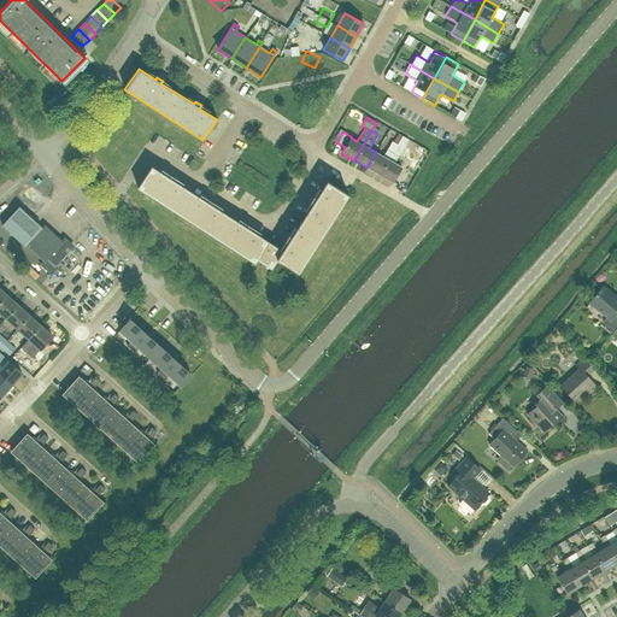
[(397,145),(380,175),(392,182),(400,168),(394,164),(407,141),(401,137),(397,145)]
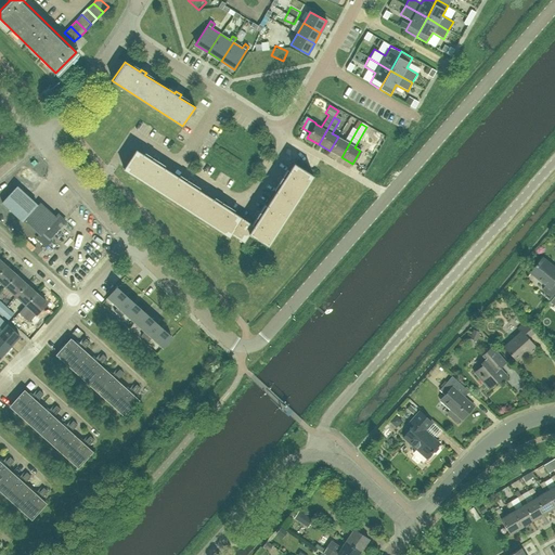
[(338,137),(330,151),(341,157),(357,130),(351,128),(344,141),(338,137)]
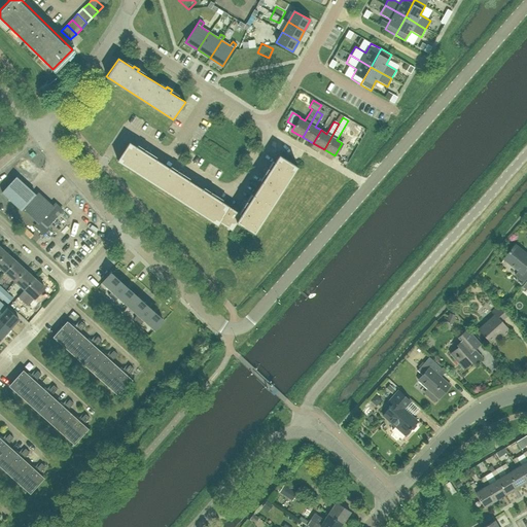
[(129,141),(117,160),(217,224),(218,221),(231,230),(236,221),(241,214),(241,213),(214,197),(215,195),(210,191),(209,194),(181,175),(182,173),(177,170),(176,172),(148,153),(149,152),(144,148),(143,150),(129,141)]
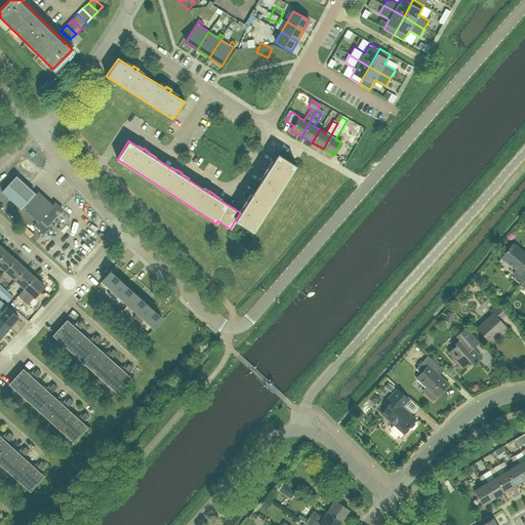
[(240,213),(235,220),(253,232),(295,165),(277,154),(269,168),(267,167),(264,171),(265,172),(247,201),(245,200),(242,205),(244,206),(240,212),(240,213)]
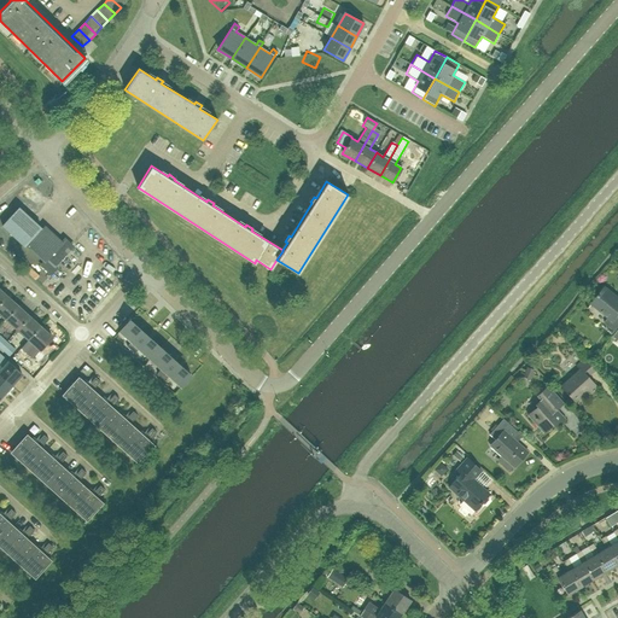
[(35,237),(21,223),(12,233),(45,262),(41,266),(51,274),(57,268),(54,267),(73,246),(64,239),(60,243),(44,227),(35,237)]
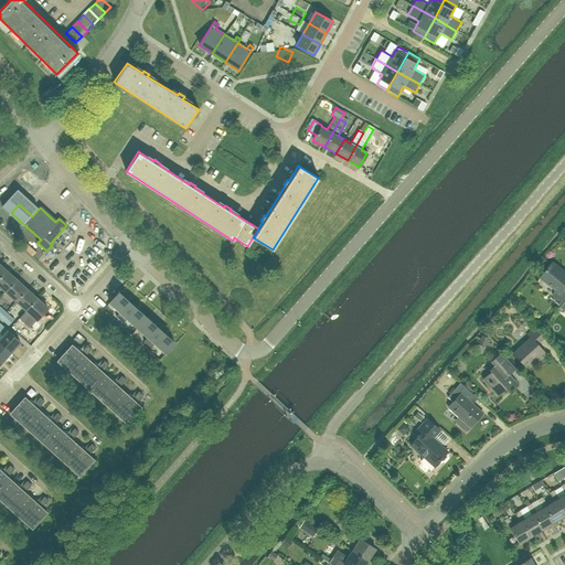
[(564,273),(553,263),(541,277),(556,290),(552,295),(563,305),(564,301),(564,273)]
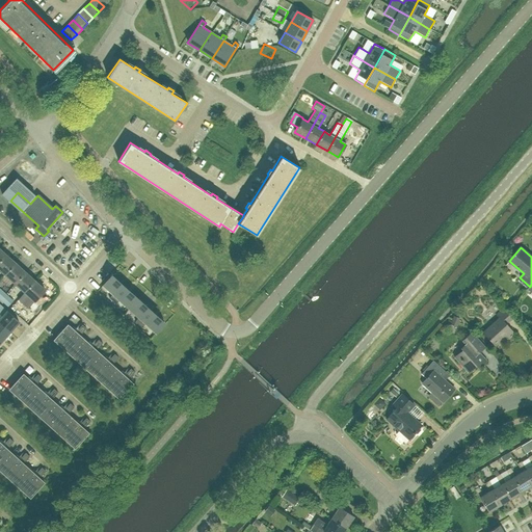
[(15,264),(5,255),(0,260),(0,270),(5,274),(15,264)]
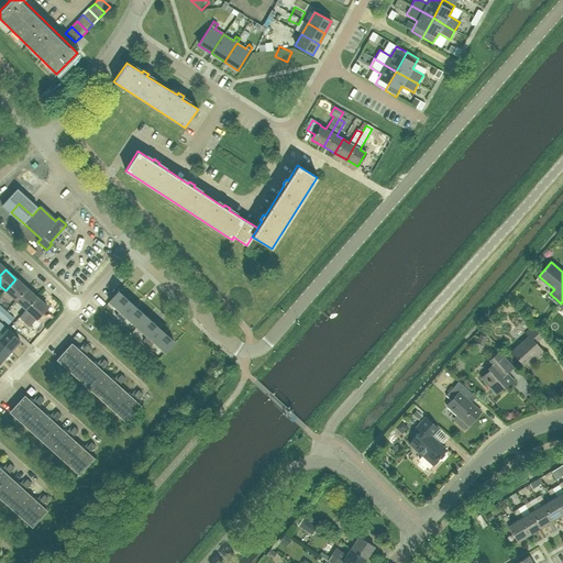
[(15,279),(6,290),(15,300),(26,288),(15,279)]
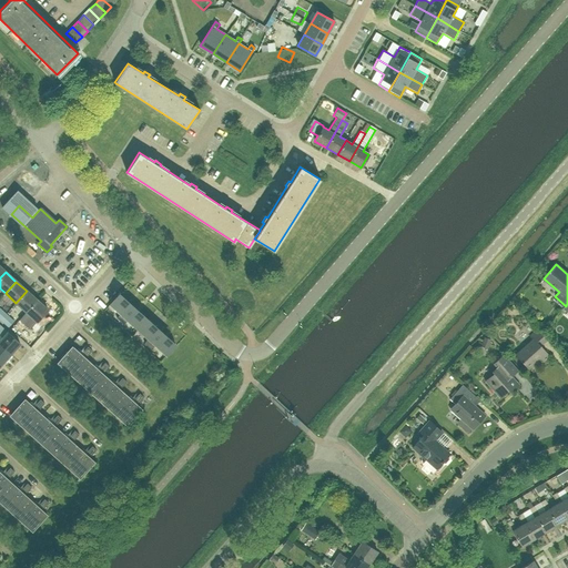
[(27,291),(16,303),(26,312),(37,301),(27,291)]
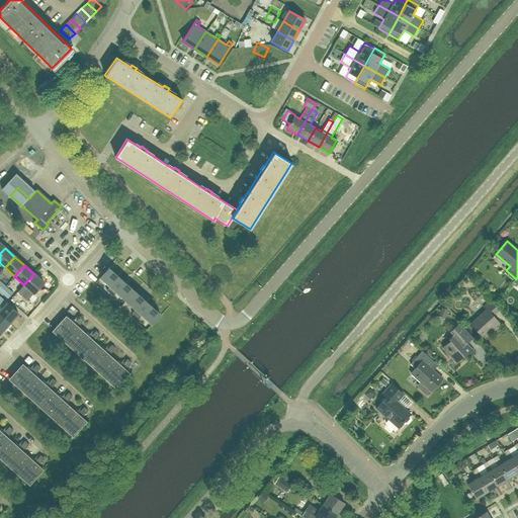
[(109,293),(121,280),(108,268),(100,277),(110,286),(106,290),(109,293)]
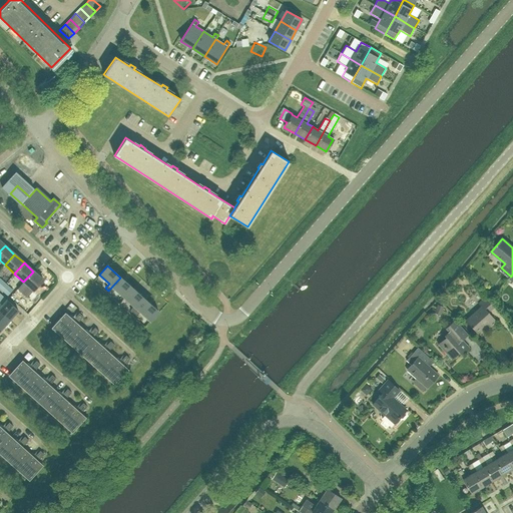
[(33,272),(23,282),(28,287),(22,294),(26,298),(42,280),(33,272)]
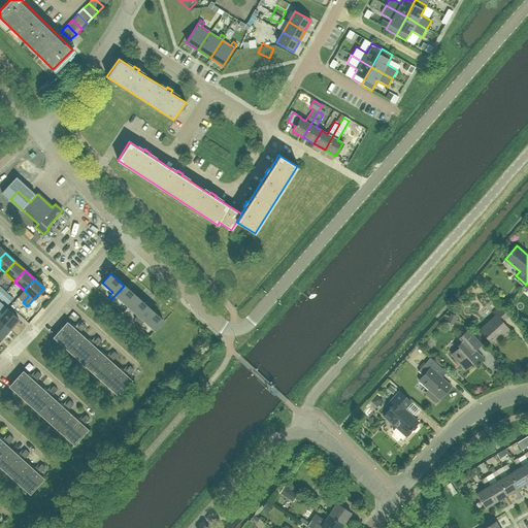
[(124,286),(111,299),(116,302),(119,298),(128,306),(137,297),(124,286)]
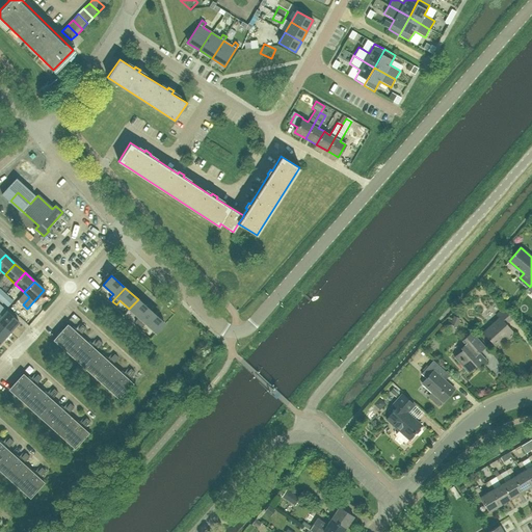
[(5,294),(0,299),(0,300),(7,307),(12,300),(5,294)]
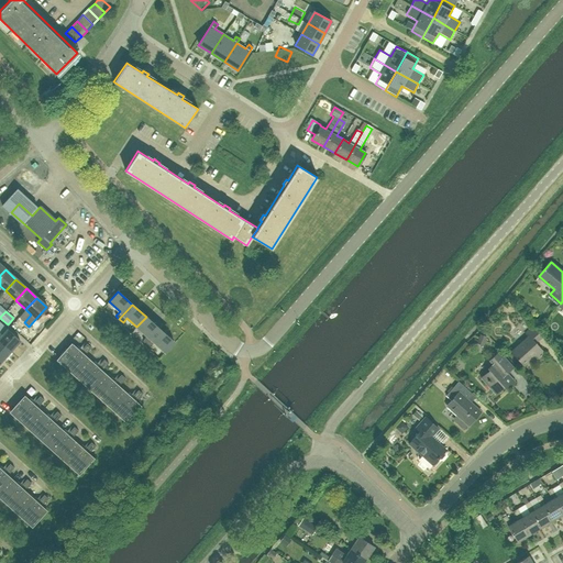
[(143,340),(146,343),(159,329),(146,317),(136,327),(147,337),(143,340)]
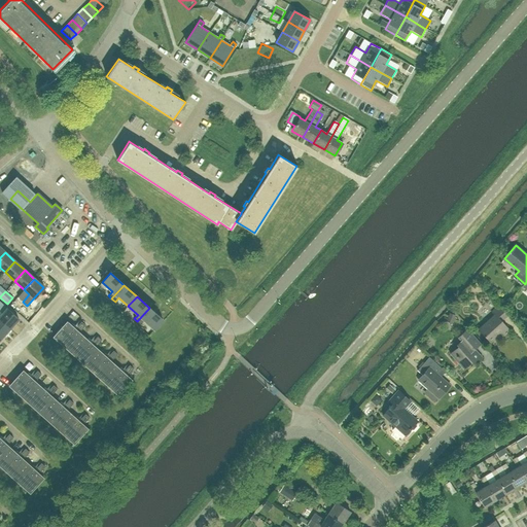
[(0,315),(0,321),(9,329),(18,319),(0,303),(0,312),(2,314),(0,315)]
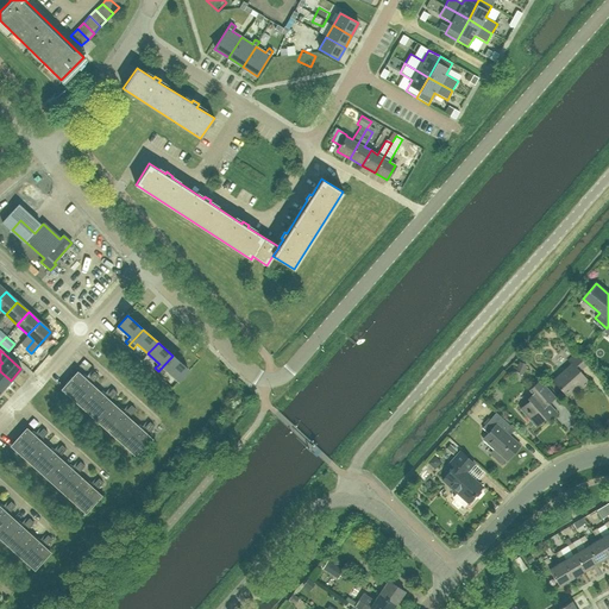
[(588,364),(577,352),(567,360),(570,364),(552,381),(566,396),(579,385),(582,389),(590,382),(579,371),(588,364)]
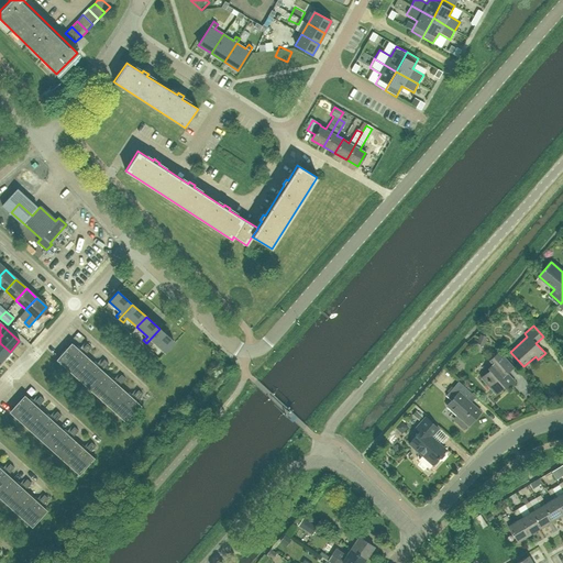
[(174,342),(159,329),(146,343),(151,346),(154,342),(165,352),(174,342)]
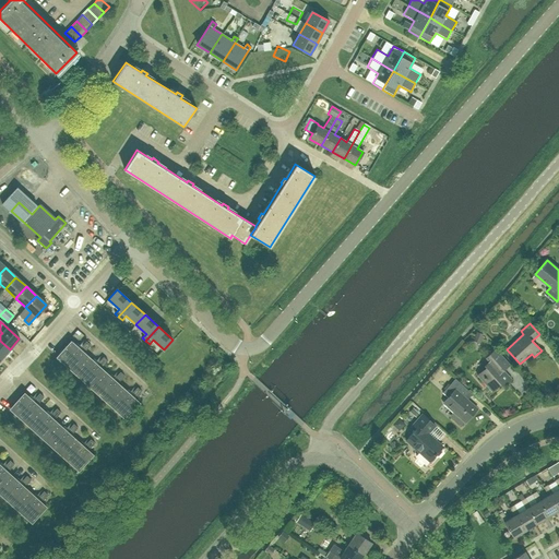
[(484,334),(477,332),(474,340),(480,342),(484,334)]
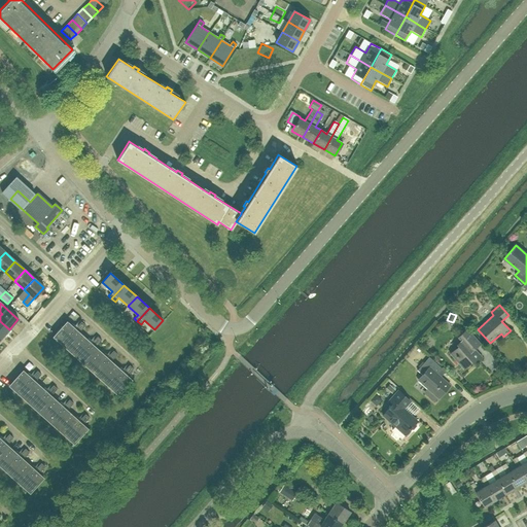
[(0,339),(9,329),(0,321),(0,339)]
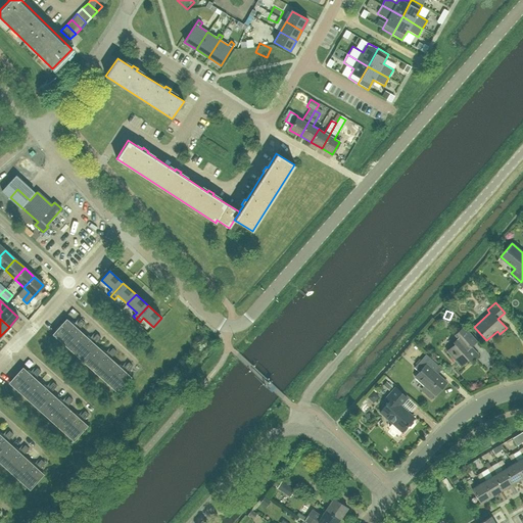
[(53,334),(60,341),(75,327),(66,320),(53,334)]
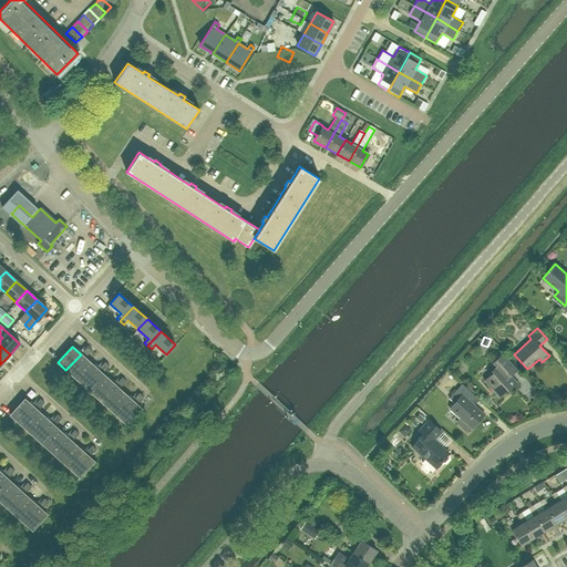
[(65,370),(74,378),(89,362),(84,358),(91,350),(88,347),(81,354),(65,370)]
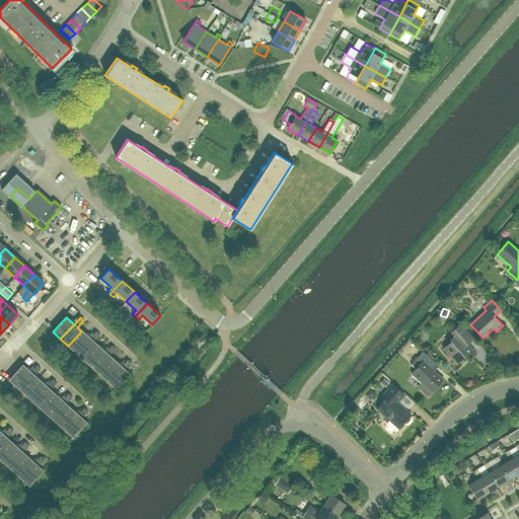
[(472,339),(459,324),(450,332),(453,336),(449,340),(451,342),(443,349),(456,364),(464,357),(465,359),(473,352),(466,344),(472,339)]
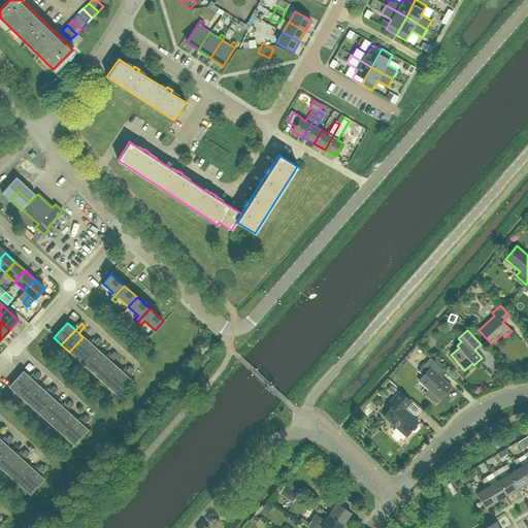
[(83,337),(69,352),(77,359),(91,344),(83,337)]
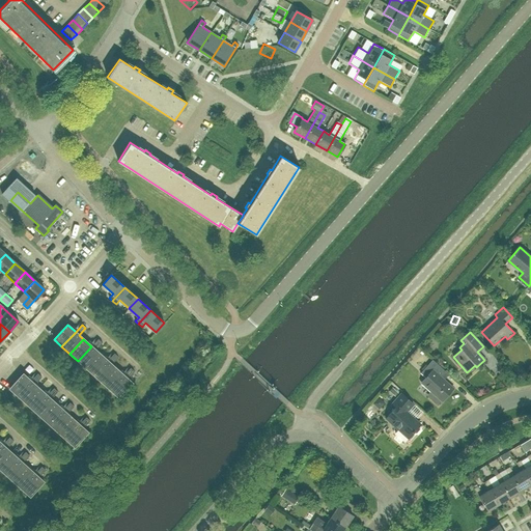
[(78,361),(86,368),(100,354),(95,350),(102,343),(98,339),(91,346),(78,361)]
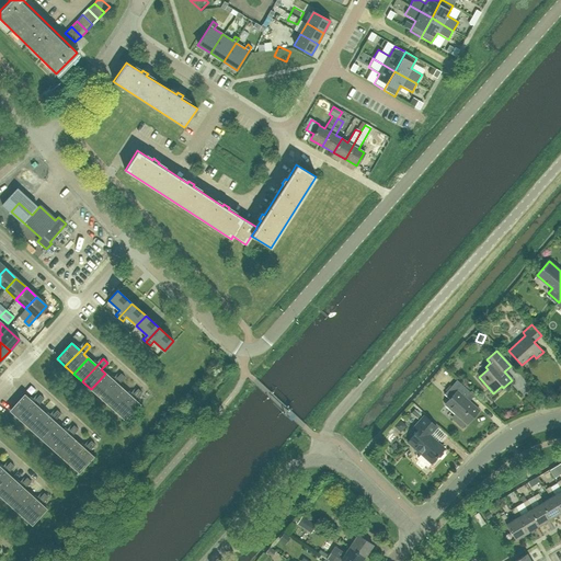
[(100,398),(114,381),(105,374),(91,389),(100,398)]
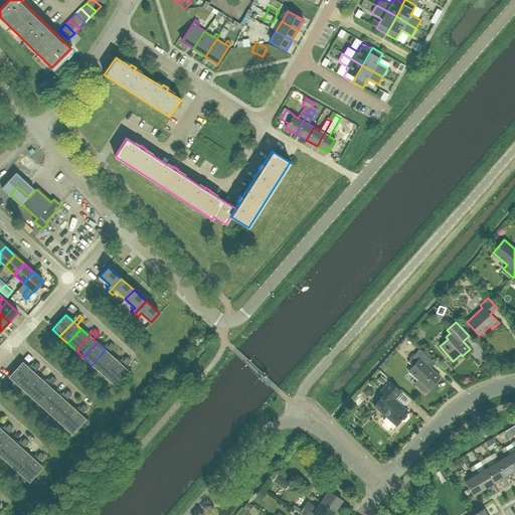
[(92,365),(99,372),(113,357),(108,353),(114,346),(111,343),(105,350),(92,365)]
